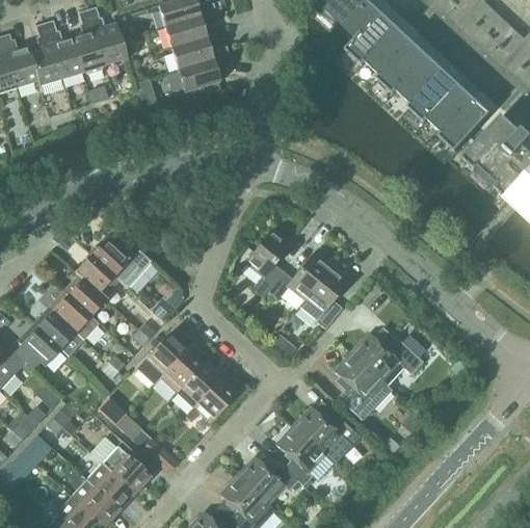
[(173,0),(159,4),(165,26),(217,10),(214,1),(199,6),(196,0),(173,0)]
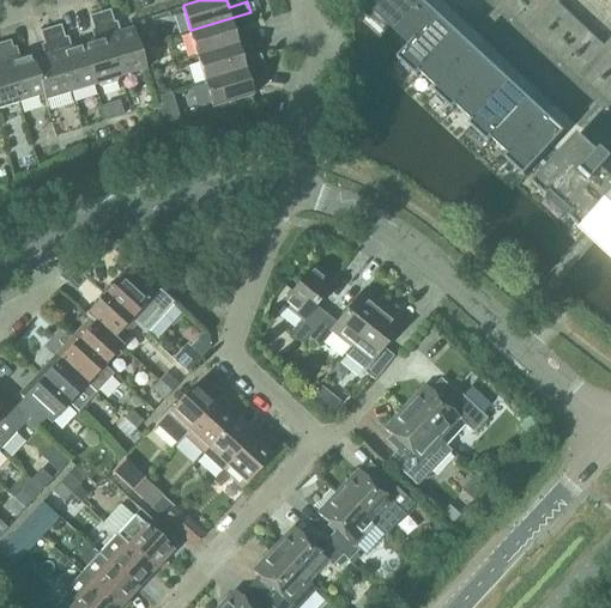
[(419,38),(430,28),(443,13),(429,0),(370,0),(391,18),(393,14),(418,37),(419,38)]
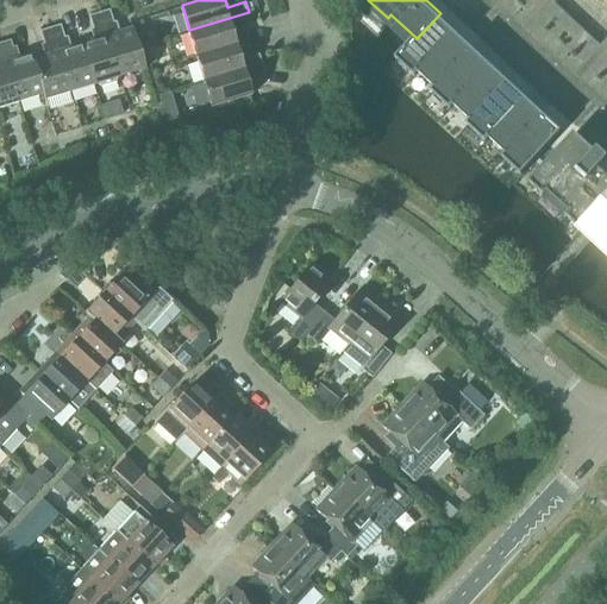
[(102,14),(120,74),(145,67),(133,25),(118,30),(112,12),(102,14)]
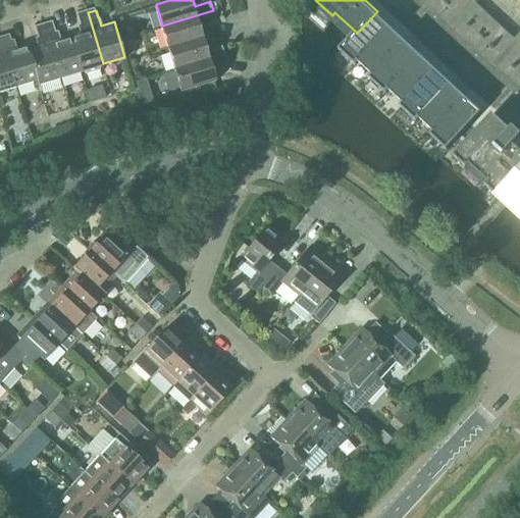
[(213,10),(162,26),(168,47),(204,36),(200,23),(215,18),(213,10)]
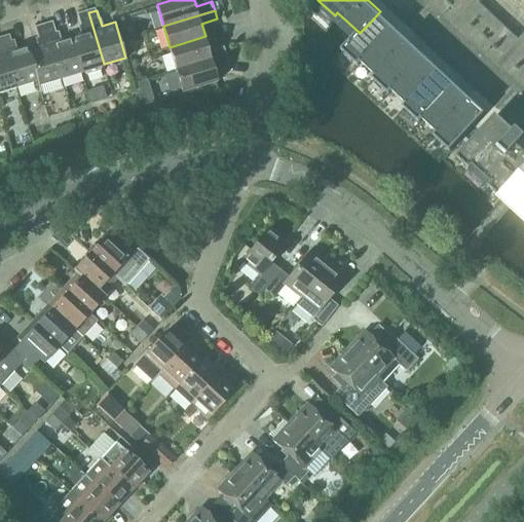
[(72,36),(82,70),(104,64),(88,12),(80,15),(84,32),(72,36)]
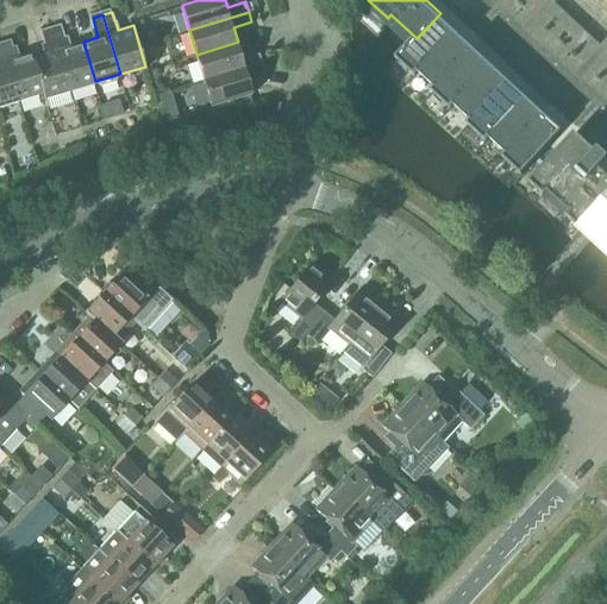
[(54,30),(72,89),(95,81),(83,42),(70,45),(64,26),(54,30)]
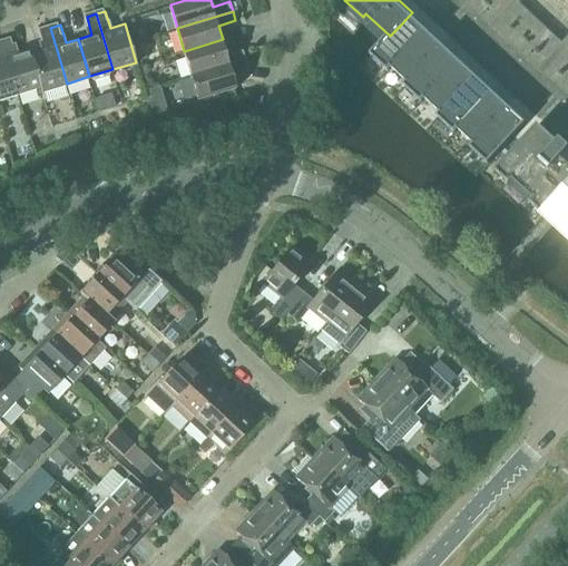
[(390,36),(389,35),(373,52),(390,68),(415,40),(400,26),(390,36)]
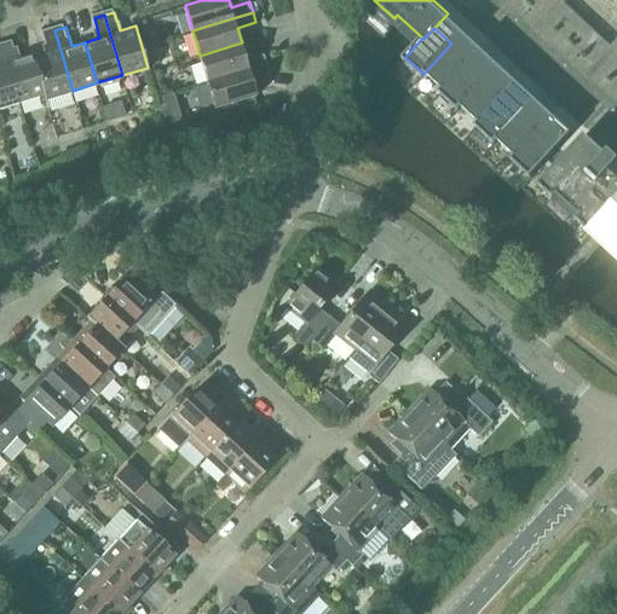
[(73,91),(55,30),(44,34),(50,53),(34,58),(46,93),(47,98),(73,91)]
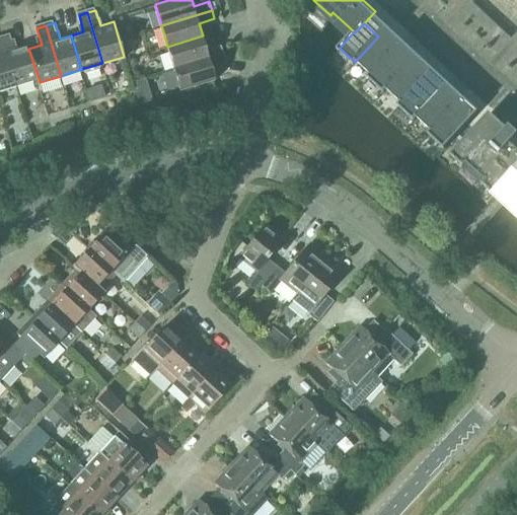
[(1,34),(16,84),(39,78),(28,49),(27,44),(15,47),(10,31),(1,34)]
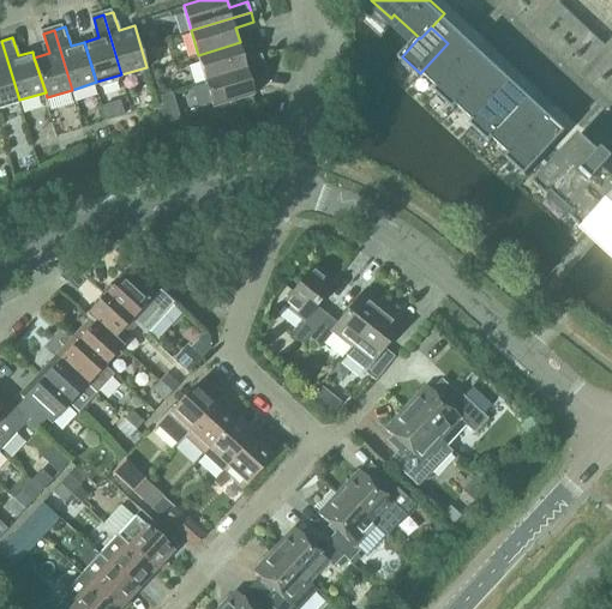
[(0,106),(19,100),(1,41),(0,41),(0,106)]
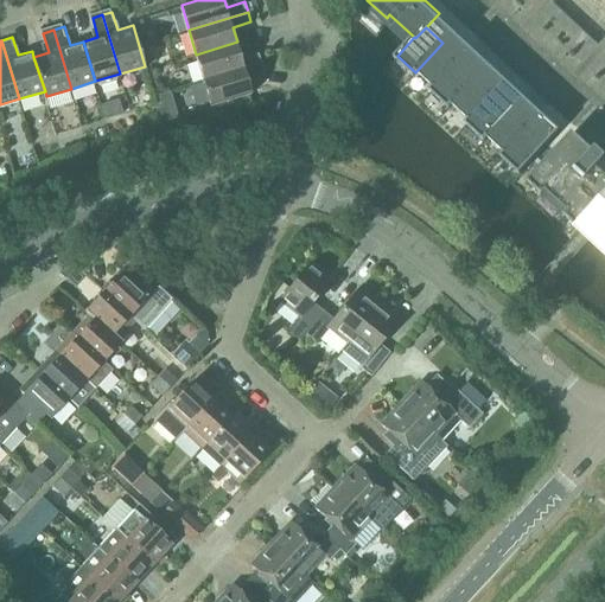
[(237,42),(196,55),(204,79),(262,62),(259,51),(242,56),(237,42)]
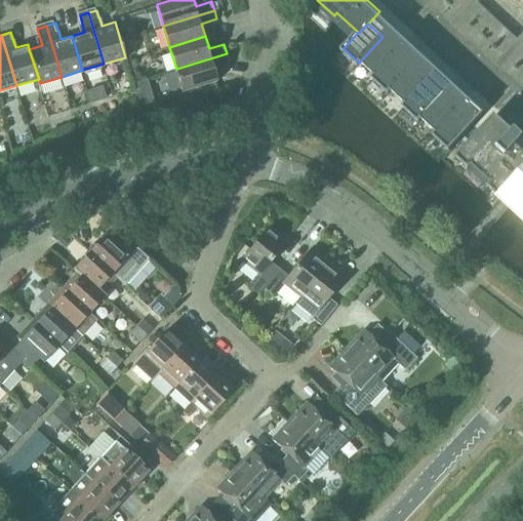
[(383,37),(359,63),(362,59),(376,73),(373,76),(374,77),(398,51),(383,37)]
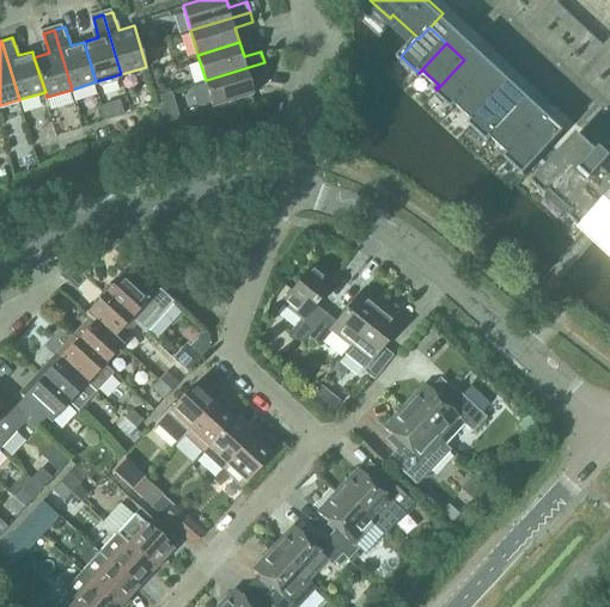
[(464,60),(437,90),(455,106),(482,77),(464,60)]
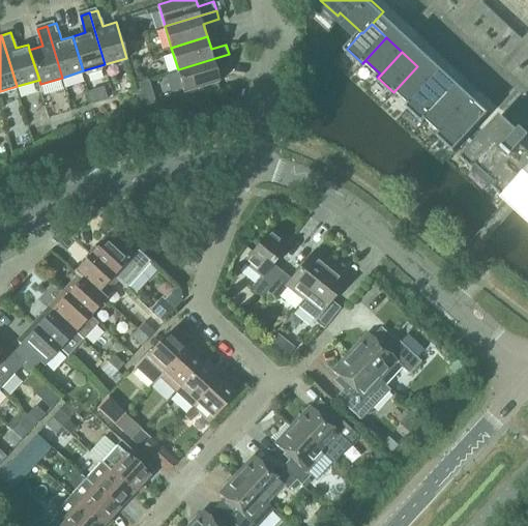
[(229,54),(178,69),(184,91),(221,80),(216,67),(232,62),(229,54)]
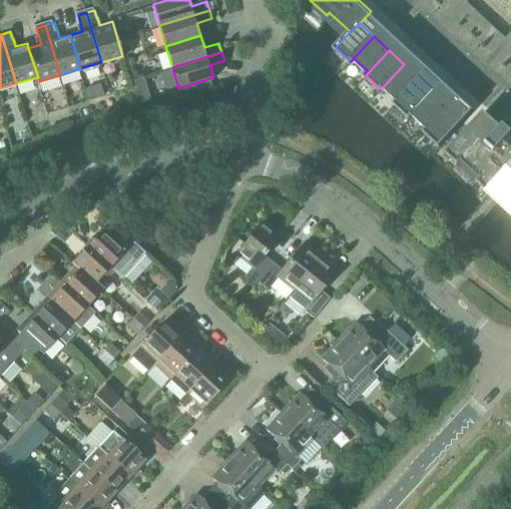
[(404,64),(381,89),(384,86),(398,99),(395,102),(396,102),(419,78),(404,64)]
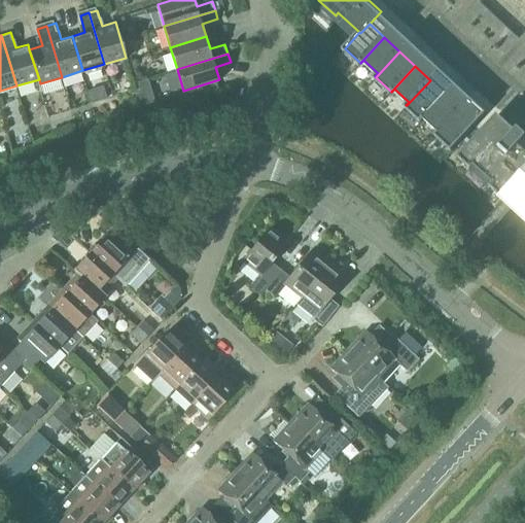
[(430,80),(407,105),(422,119),(446,94),(430,80)]
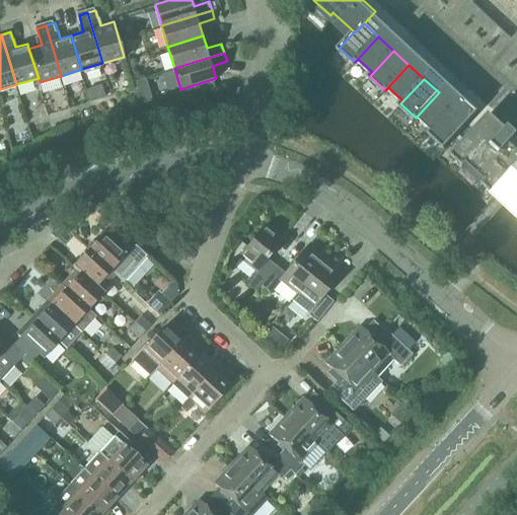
[(439,92),(416,118),(416,119),(419,115),(433,128),(430,131),(431,132),(454,106),(439,92)]
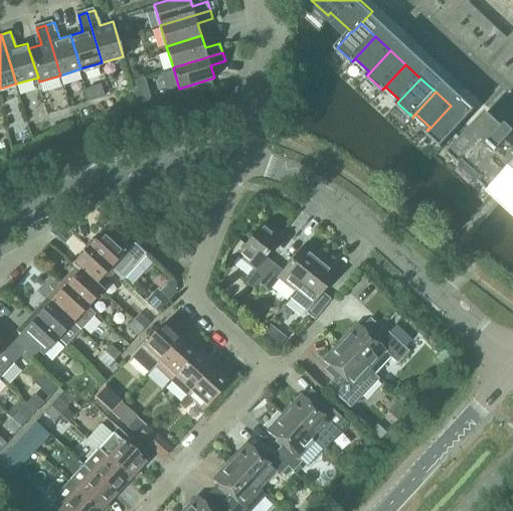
[(451,106),(428,131),(443,145),(467,121),(451,106)]
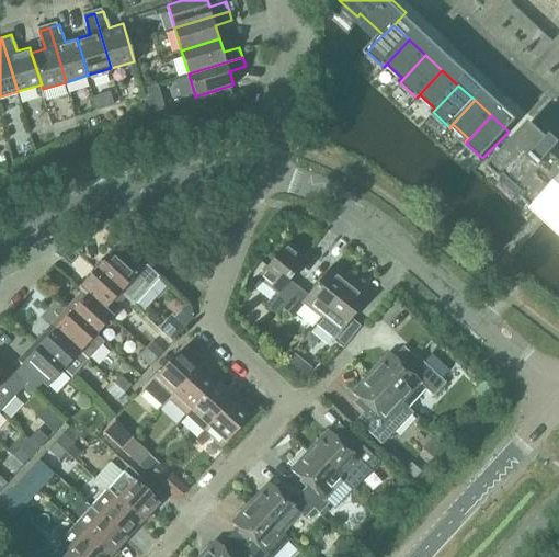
[(558,175),(546,165),(556,154),(555,154),(558,149),(558,140),(554,135),(550,138),(532,122),(490,166),(504,179),(508,175),(527,193),(524,196),(538,209),(539,208),(548,216),(547,218),(558,228),(558,175)]
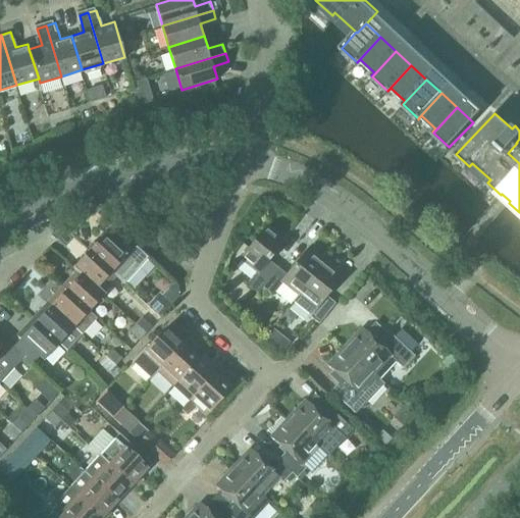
[(261,285),(278,264),(270,257),(284,239),(267,224),(242,256),(258,269),(248,281),(258,291),(262,286),(261,285)]
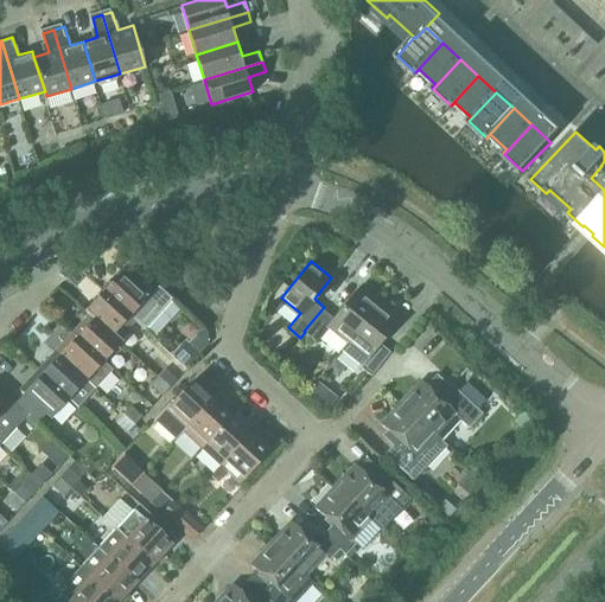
[(172,296),(159,285),(137,264),(127,275),(122,270),(104,289),(134,318),(145,326),(172,296)]
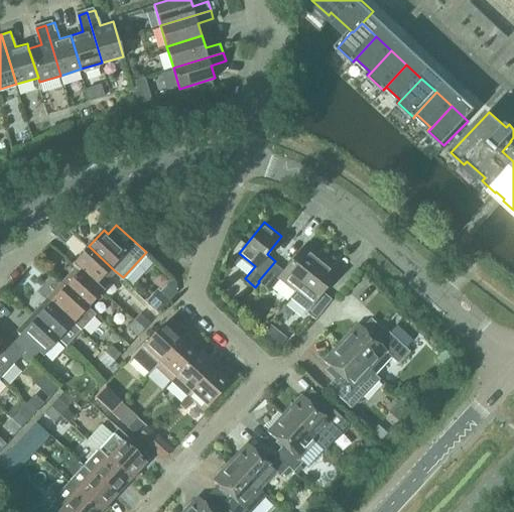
[(258,281),(259,282),(269,290),(280,275),(296,288),(320,257),(305,244),(285,269),(275,261),(258,281)]
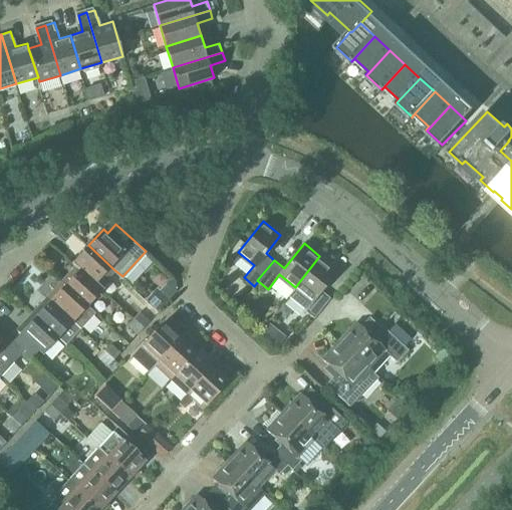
[(98,285),(99,284),(113,269),(88,245),(72,262),(75,265),(76,264),(98,285)]
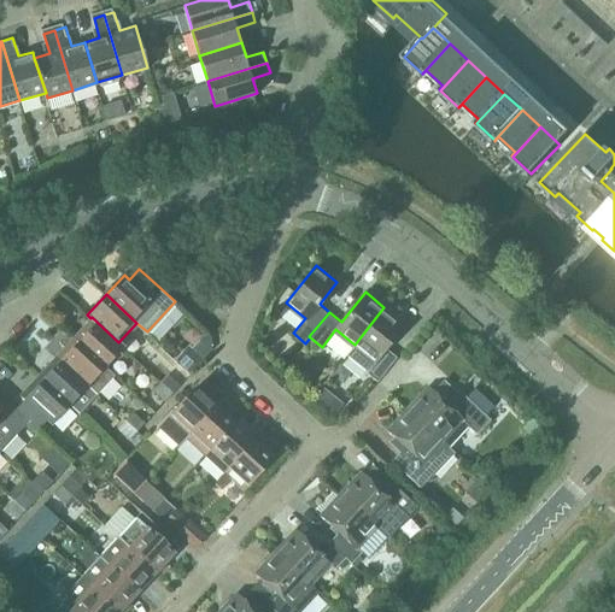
[(346,354),(365,369),(379,380),(398,355),(387,346),(405,324),(384,307),(355,345),(346,354)]
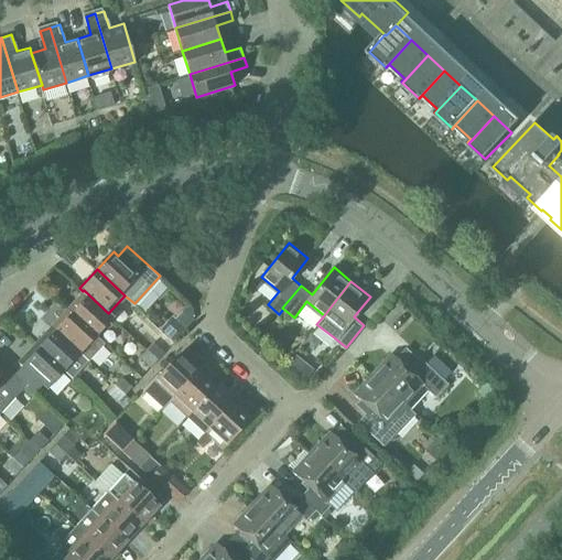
[(84,290),(83,291),(68,308),(97,334),(114,316),(109,312),(108,313),(84,290)]
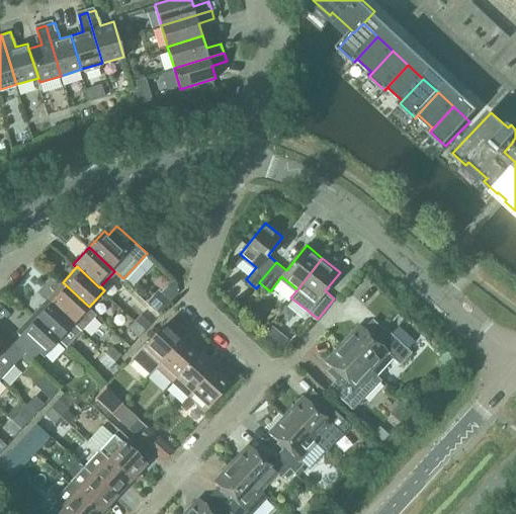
[(49,297),(75,323),(89,307),(63,282),(49,297)]
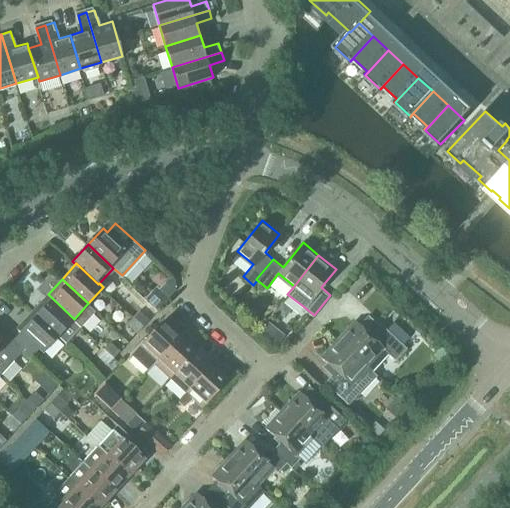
[(160,308),(170,297),(157,285),(147,296),(160,308)]
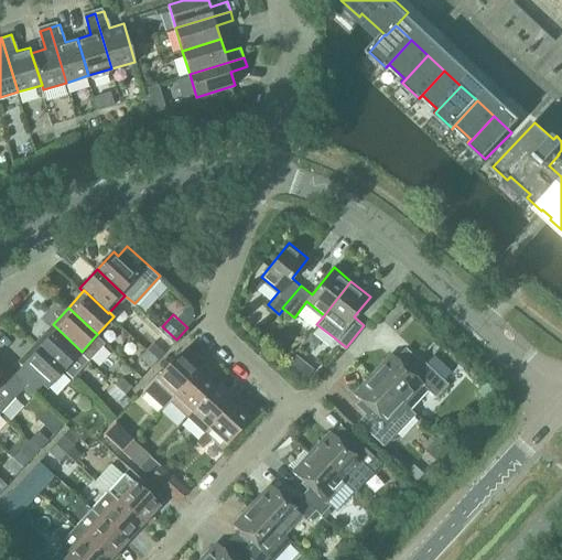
[(36,342),(65,369),(82,352),(53,324),(36,342)]
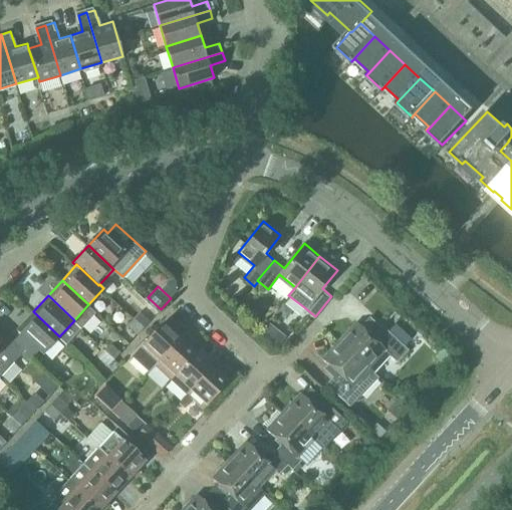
[(151,319),(141,309),(134,316),(145,326),(151,319)]
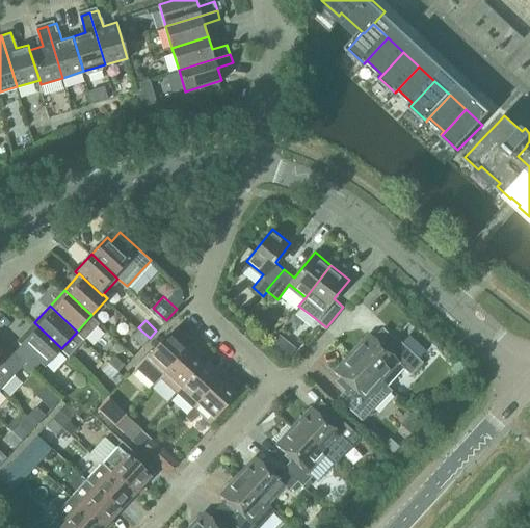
[(61,348),(34,322),(18,340),(22,343),(14,352),(12,352),(24,364),(32,371),(41,362),(46,366),(61,348)]
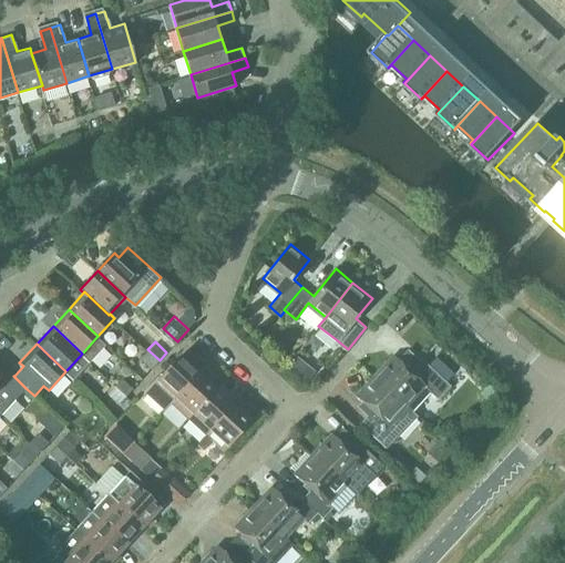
[(142,357),(153,368),(160,360),(147,349),(142,357)]
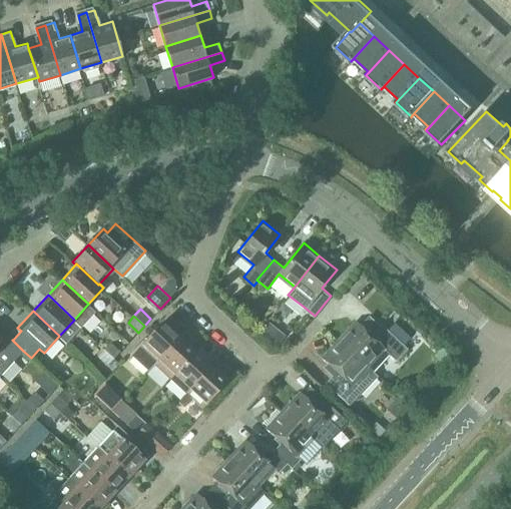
[(395,319),(391,325),(410,340),(415,334),(395,319)]
